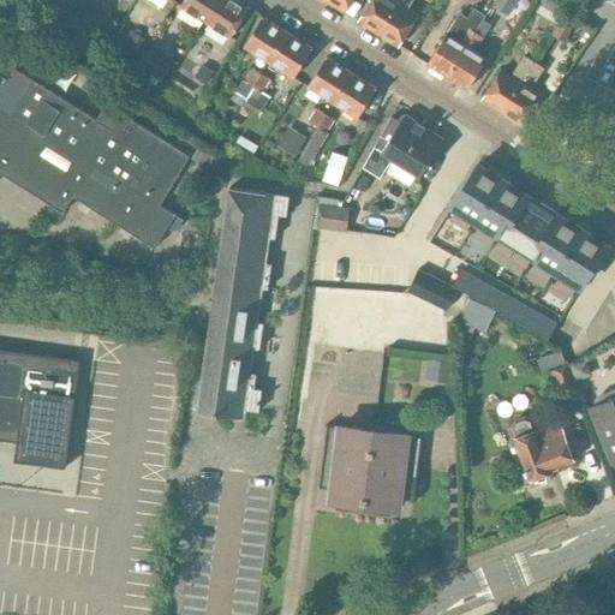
[(216,0),(181,0),(179,5),(204,21),(216,0)]
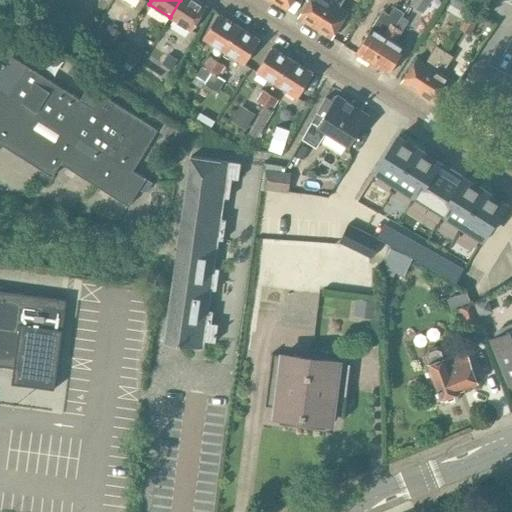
[(206,5),(197,0),(180,0),(170,17),(190,30),(206,5)]
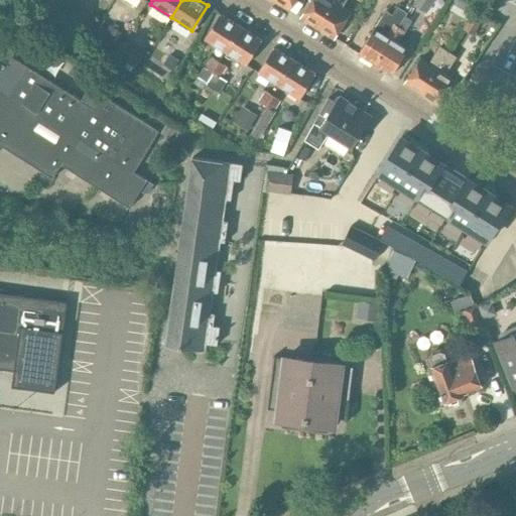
[(274,0),(276,1),(288,8),(293,0),(274,0)]
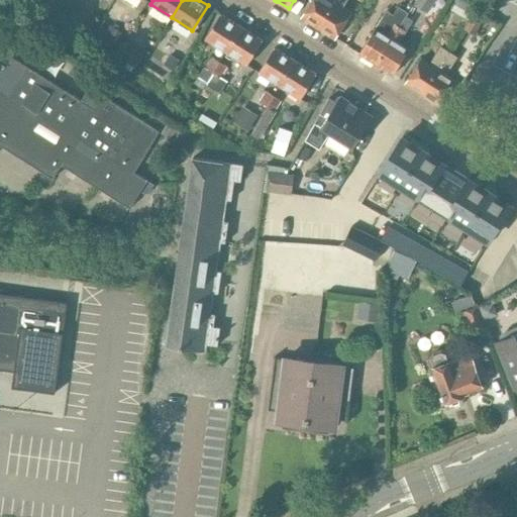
[(311,0),(302,16),(318,27),(334,0),(311,0)]
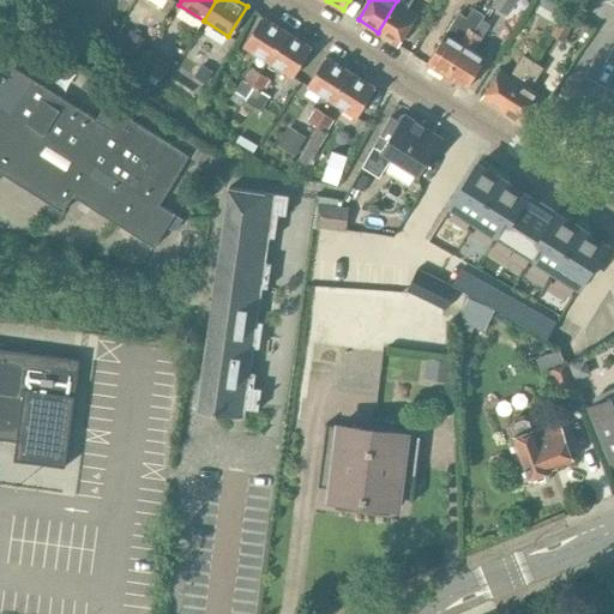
[(397,0),(378,32),(386,37),(398,44),(416,16),(407,8),(411,0),(397,0)]
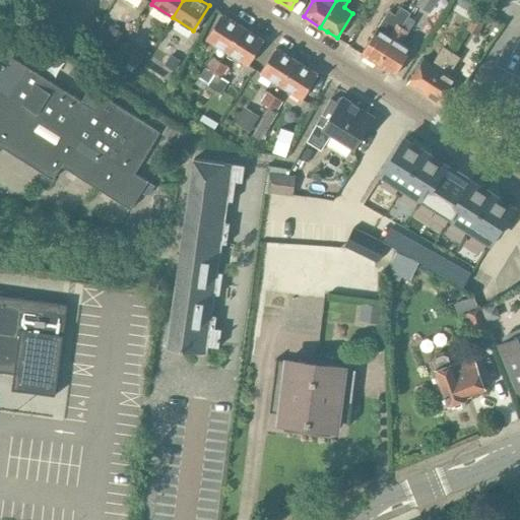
[(439,0),(418,0),(419,1),(416,5),(431,14),(439,0)]
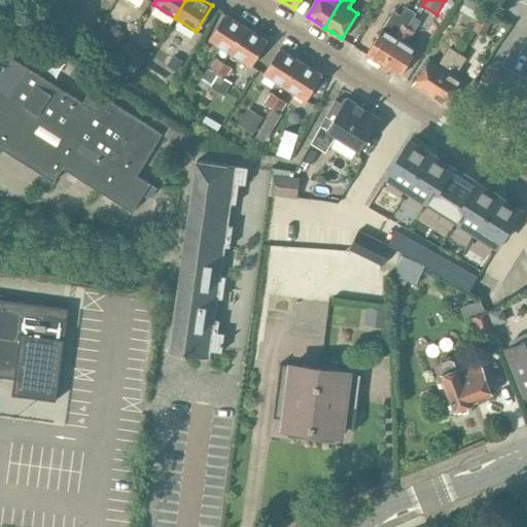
[(465,0),(459,11),(478,22),(484,9),(466,0),(465,0)]
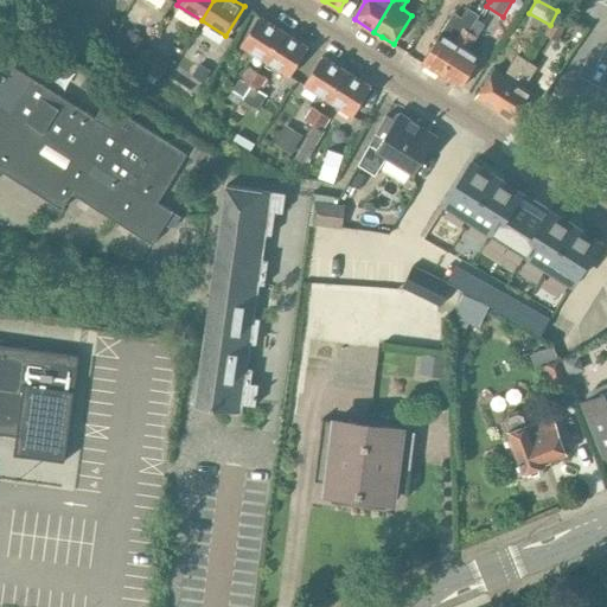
[(421,62),(442,75),(477,19),(479,16),(467,7),(461,18),(453,13),(440,33),(421,62)]
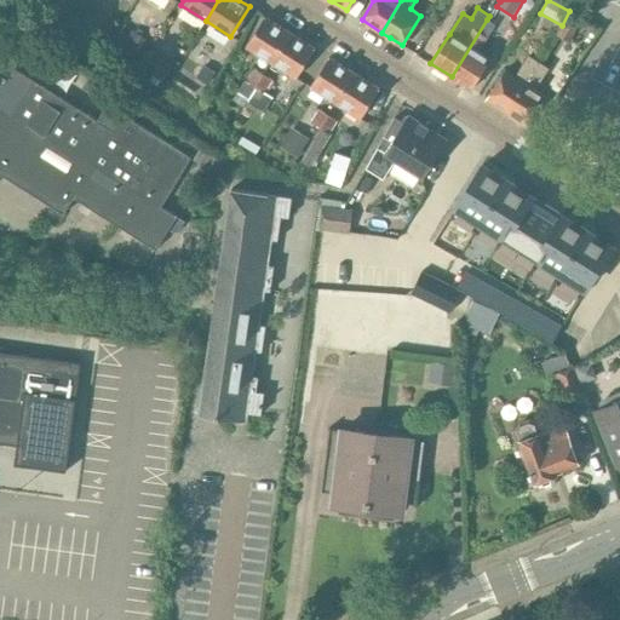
[(570,12),(557,34),(567,40),(577,24),(580,18),(570,12)]
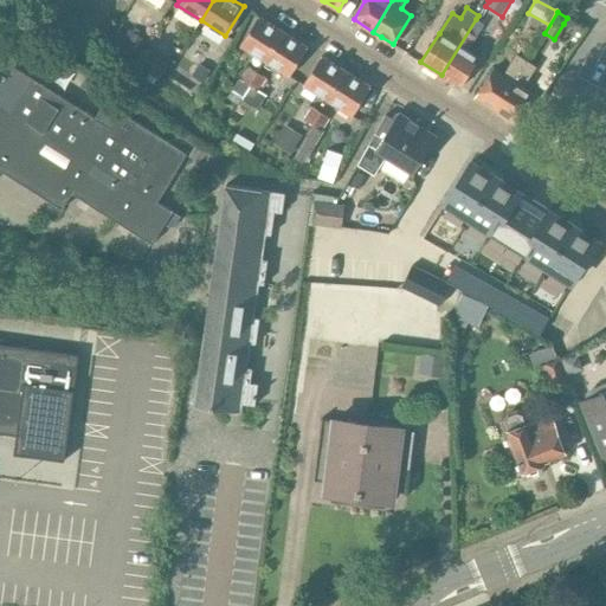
[(131,64),(146,42),(150,33),(123,15),(103,46),(131,64)]
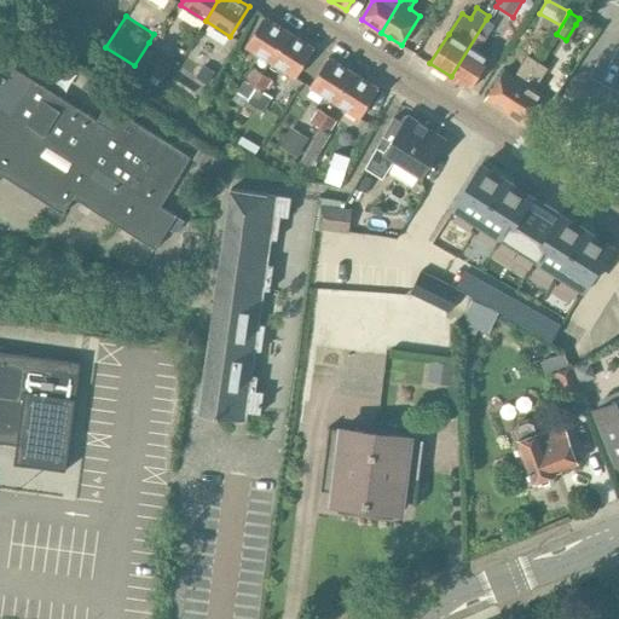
[(288,32),(264,16),(244,45),(270,62),(288,32)]
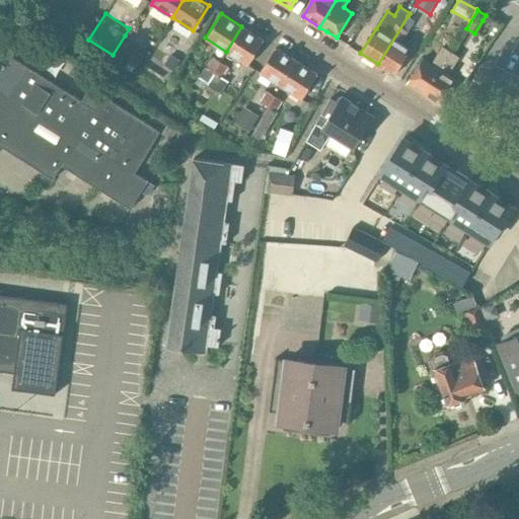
[(378,64),(394,74),(410,50),(400,44),(415,21),(408,16),(378,64)]
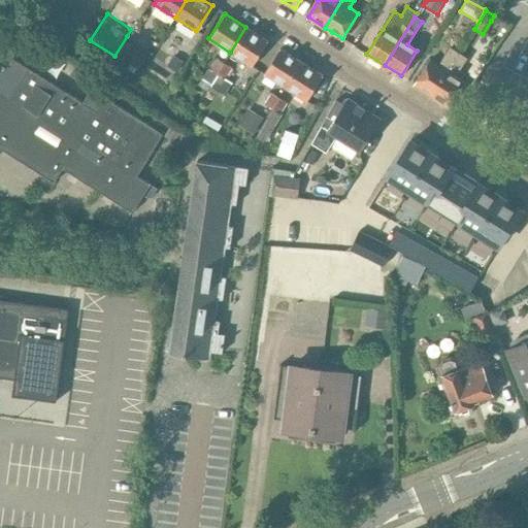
[(267,40),(245,27),(230,53),(252,66),(267,40)]
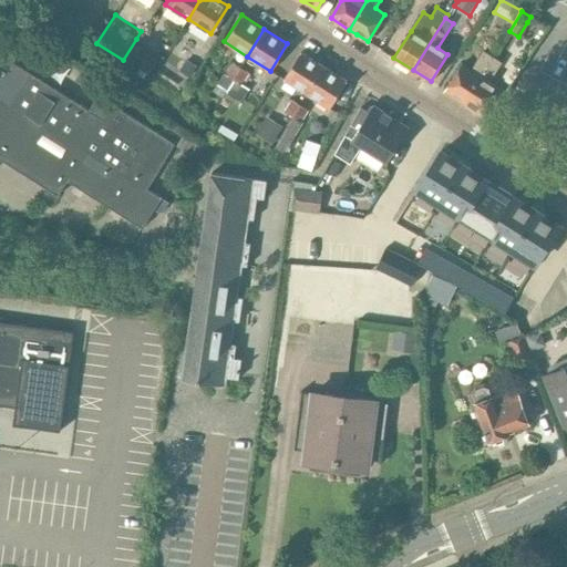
[(134,44),(126,57),(150,72),(157,61),(134,44)]
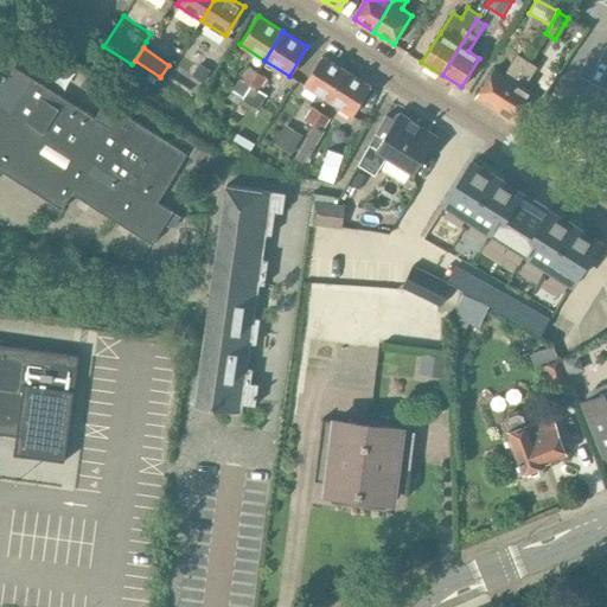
[(477,97),(496,109),(526,59),(517,53),(504,74),(494,68),(477,97)]
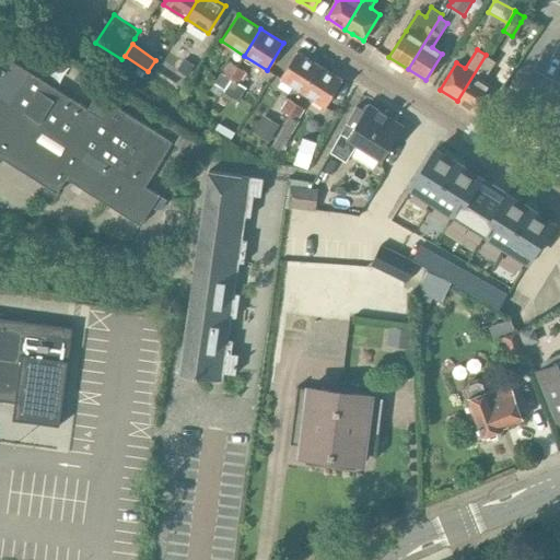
[(186,60),(195,66),(201,56),(193,50),(186,60)]
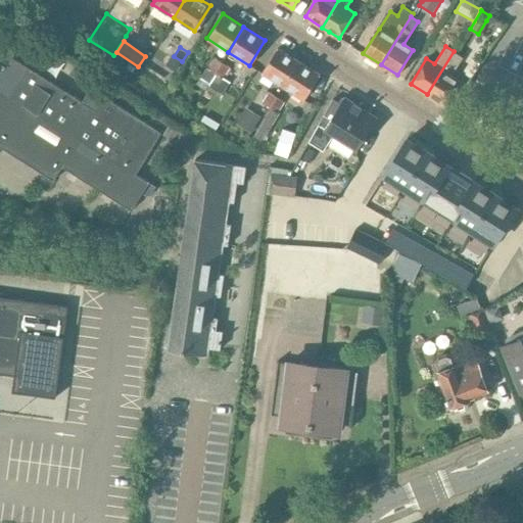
[(298,61),(277,48),(260,73),(282,86),(298,61)]
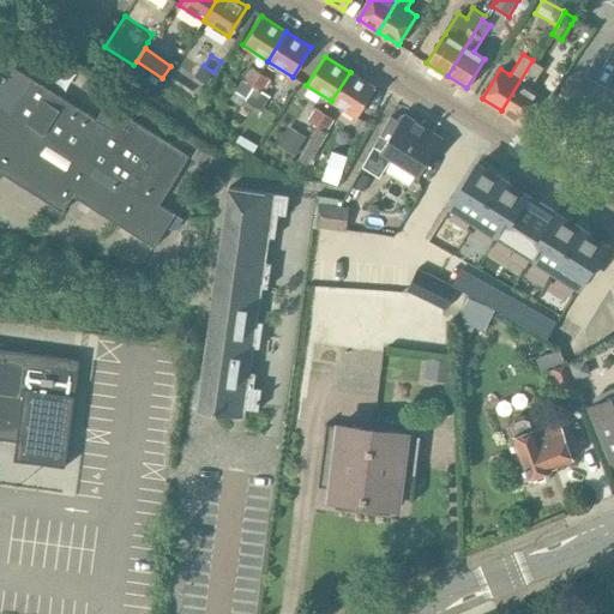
[(501,110),(521,122),(540,94),(529,86),(542,67),(533,60),(501,110)]
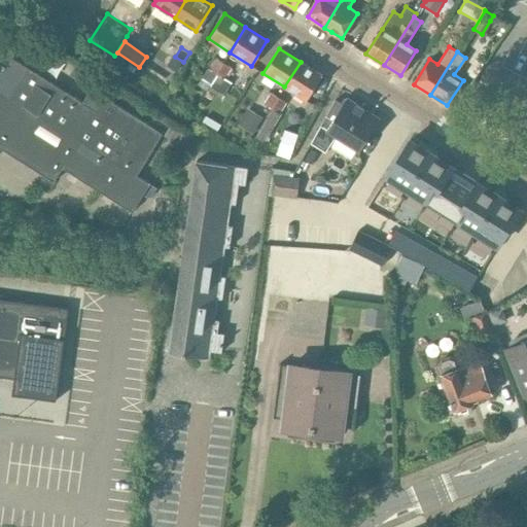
[(75,98),(28,68),(5,53),(0,60),(0,147),(54,181),(63,168),(132,212),(149,184),(136,175),(163,134),(84,84),(75,98)]
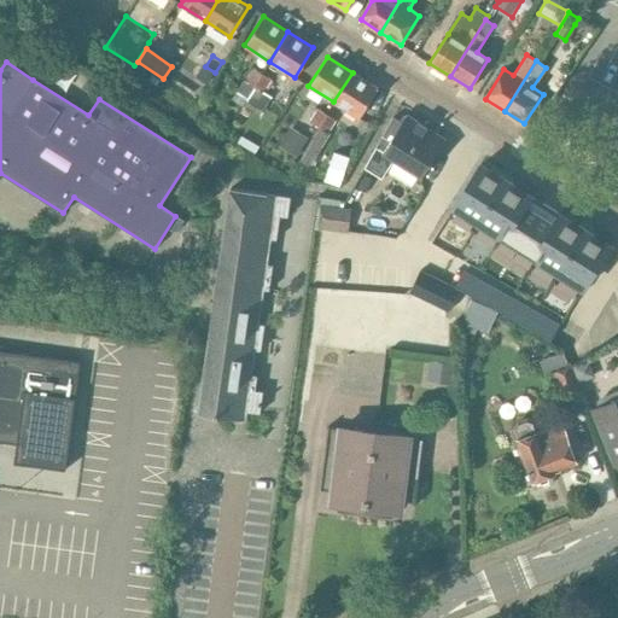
[(242,105),(243,103),(254,87),(262,74),(254,68),(245,81),(243,80),(231,98),(242,105)]
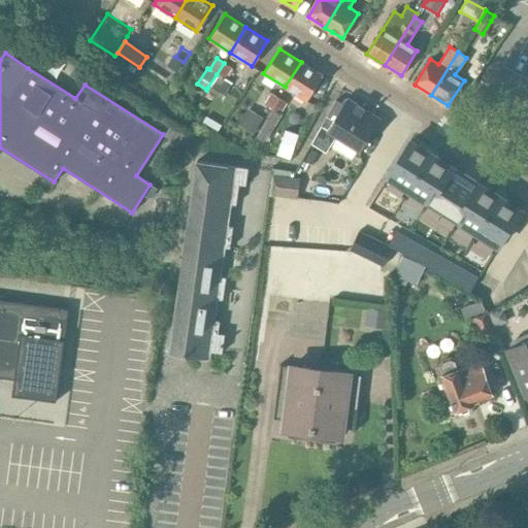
[(178,70),(183,64),(174,59),(170,65),(178,70)]
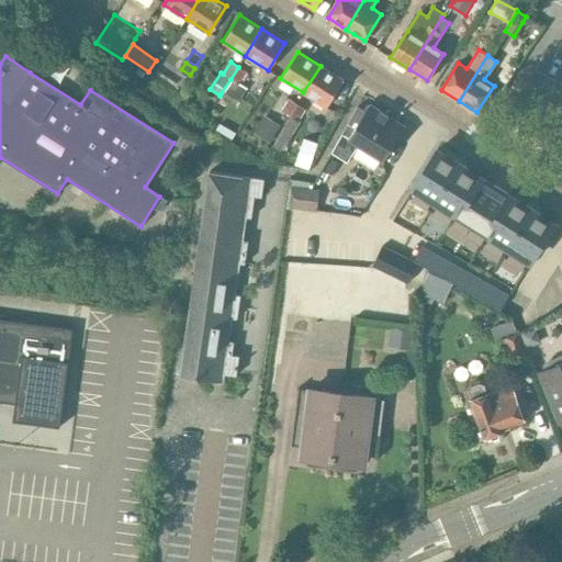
[(344,80),(321,66),(303,92),(326,107),(344,80)]
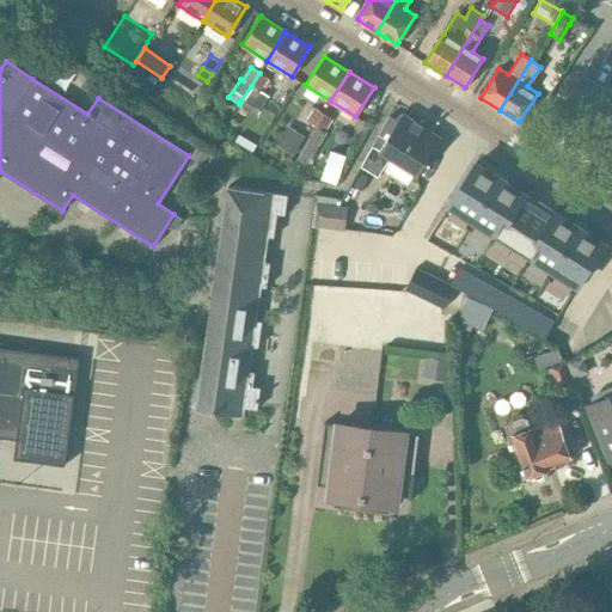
[(251,86),(240,102),(258,112),(268,97),(259,91),(268,78),(259,73),(251,86)]
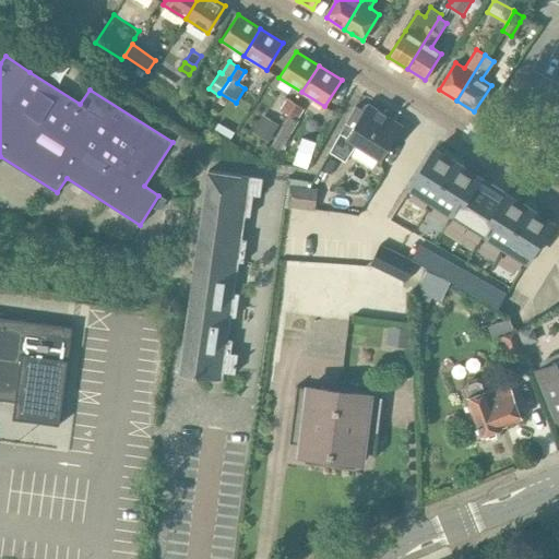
[(296,104),(287,98),(280,110),(288,116),(296,104)]
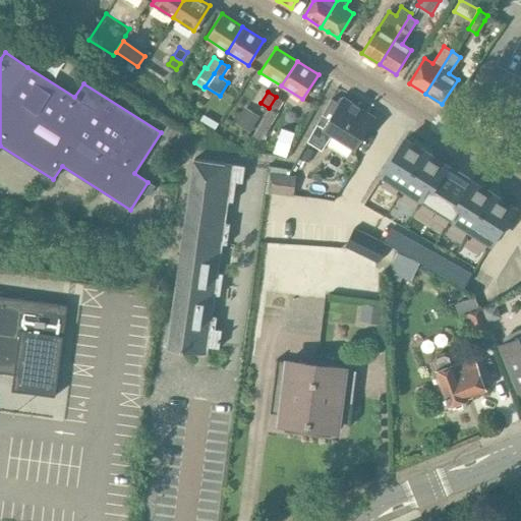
[(282,101),(276,97),(269,108),(249,138),(257,145),(278,113),(276,112),(282,101)]
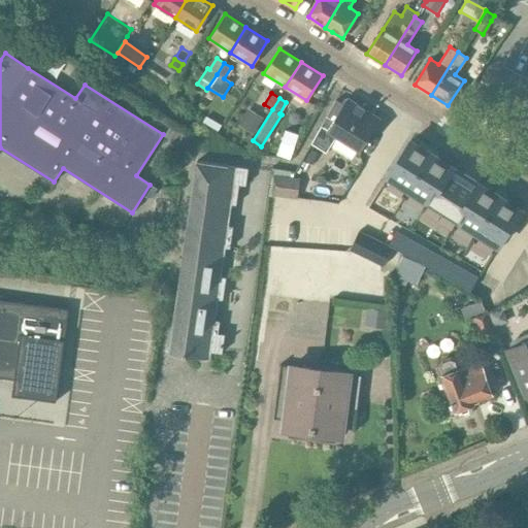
[(345,105),(336,100),(311,142),(326,152),(337,135),(359,150),(380,119),(349,99),(348,100),(349,100),(345,105)]
